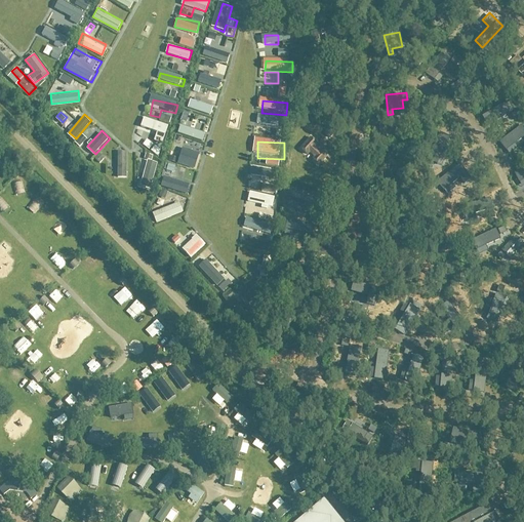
[(306,151),(321,170),(333,161),(318,142),(306,151)]
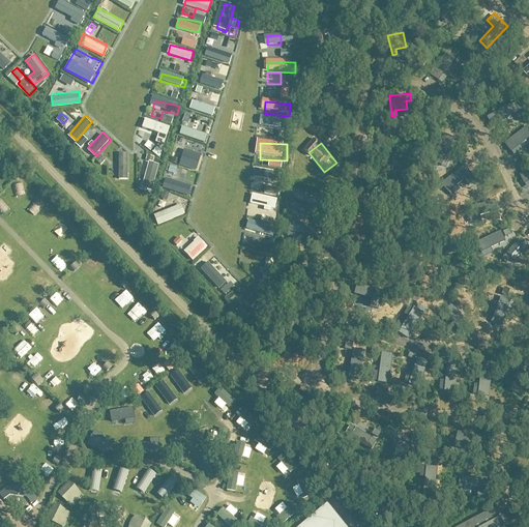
[(120,180),(130,179),(129,150),(119,151),(120,180)]
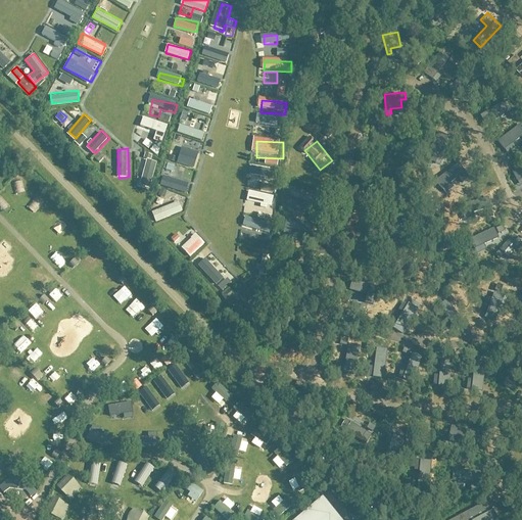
[(270,170),(282,171),(282,163),(271,161),(270,170)]
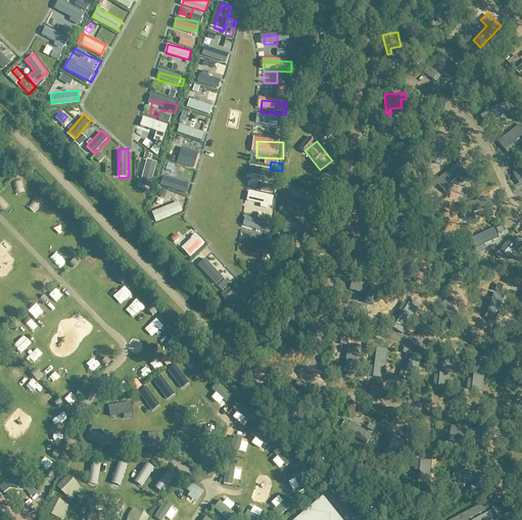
[(11,187),(19,188),(20,176),(12,175),(11,187)]
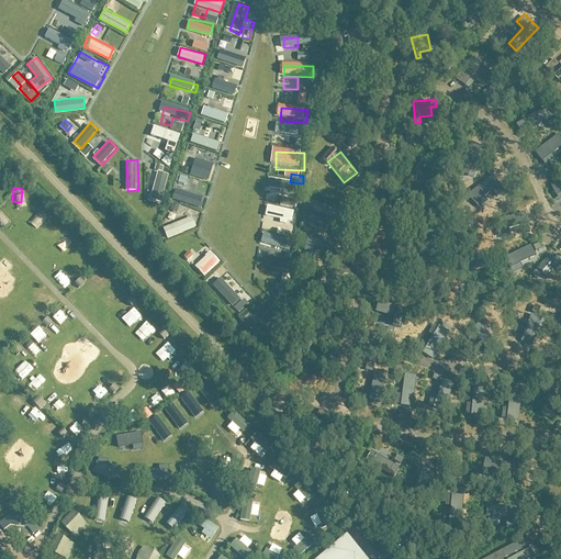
[(174,201),(204,211),(208,199),(178,189),(174,201)]
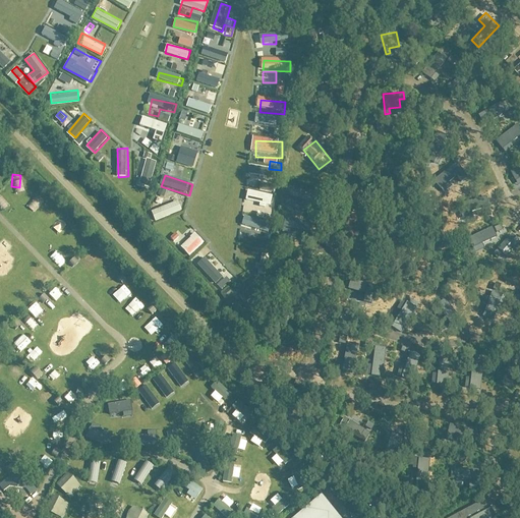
[(34,203),(35,204),(42,197),(34,188),(21,198),(29,207),(34,203)]
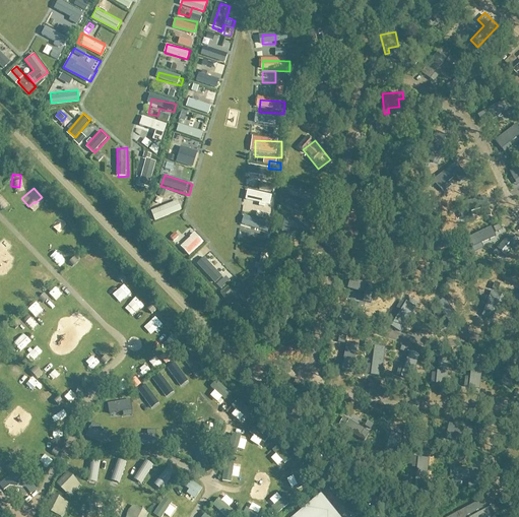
[(49,217),(56,210),(46,201),(39,208),(49,217)]
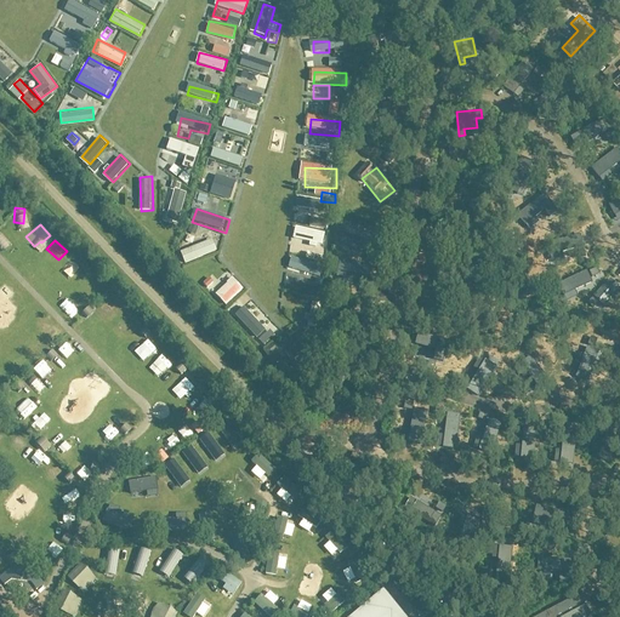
[(182,249),(185,263),(220,256),(217,241),(182,249)]
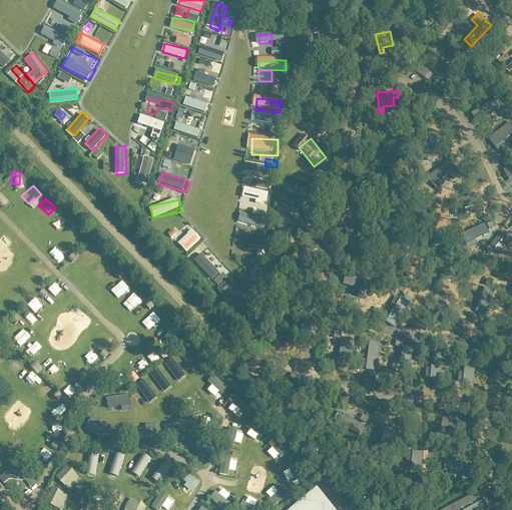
[(35,210),(43,216),(45,212),(38,206),(35,210)]
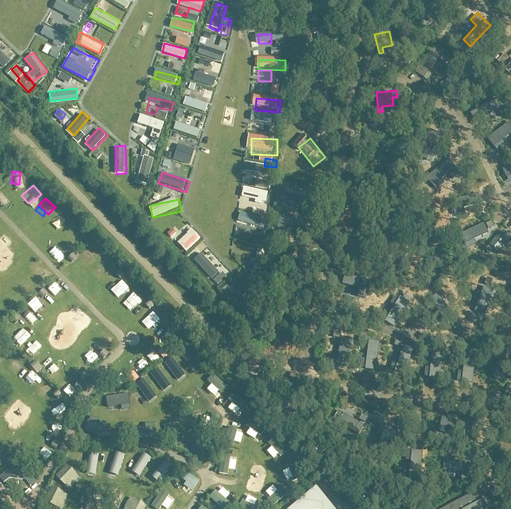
[(261,237),(268,228),(249,213),(241,223),(261,237)]
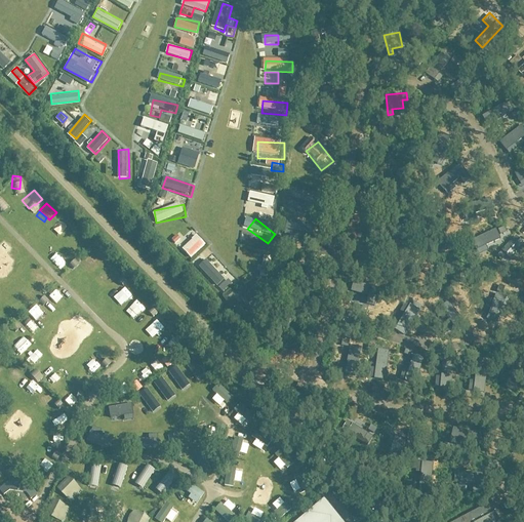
[(54,232),(59,237),(71,228),(65,222),(54,232)]
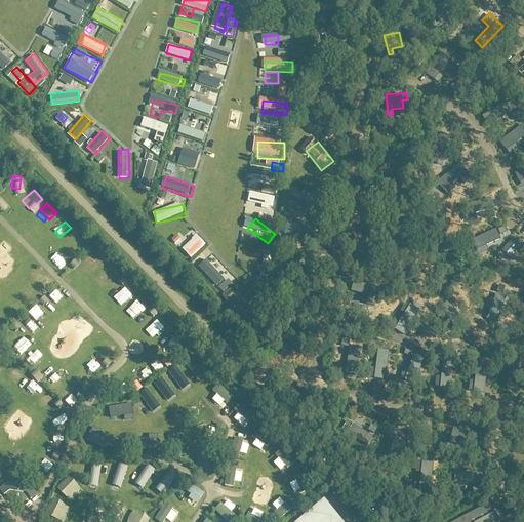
[(310,235),(282,228),(280,236),(308,243),(310,235)]
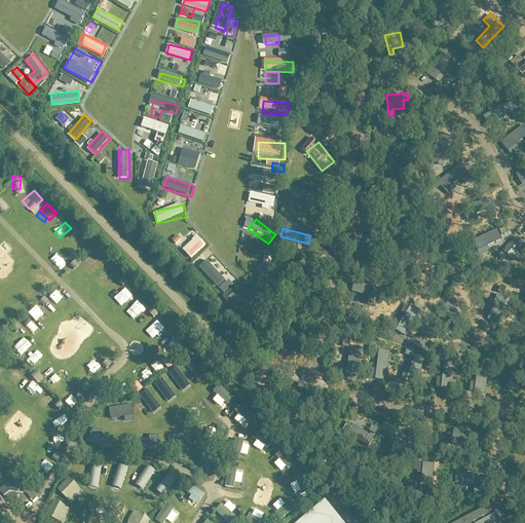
[(501,239),(497,228),(470,238),(475,250),(501,239)]
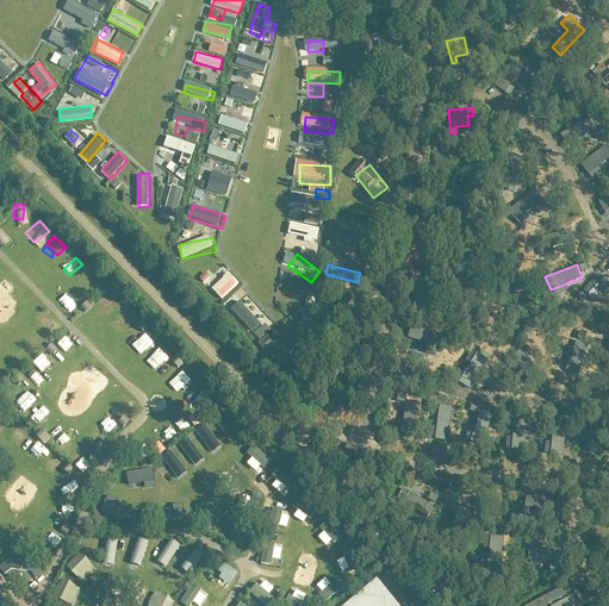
[(206,285),(213,280),(210,274),(203,277),(206,285)]
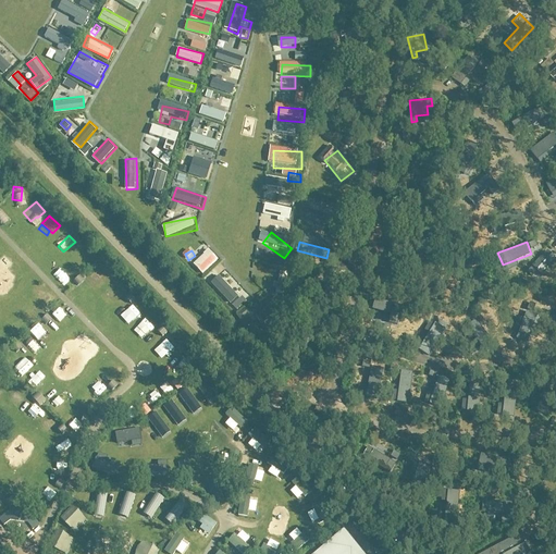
[(74,262),(88,267),(91,256),(76,251),(74,262)]
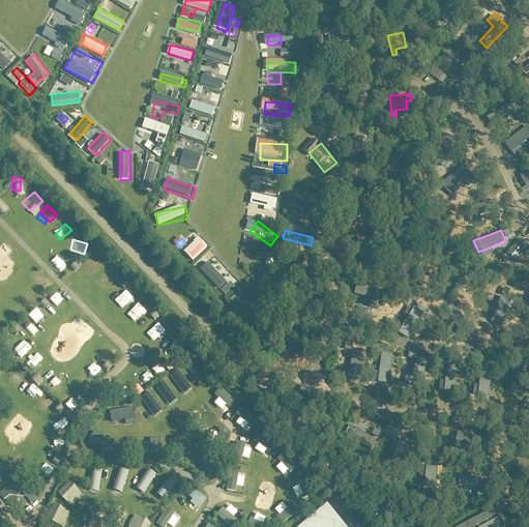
[(209,244),(189,263),(204,276),(223,298),(240,283),(240,282),(213,255),(209,244)]
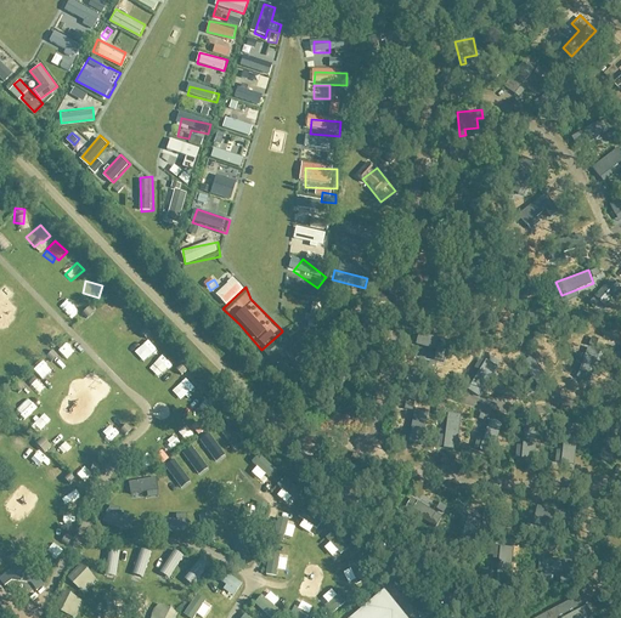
[(91,311),(88,305),(80,311),(84,316),(91,311)]
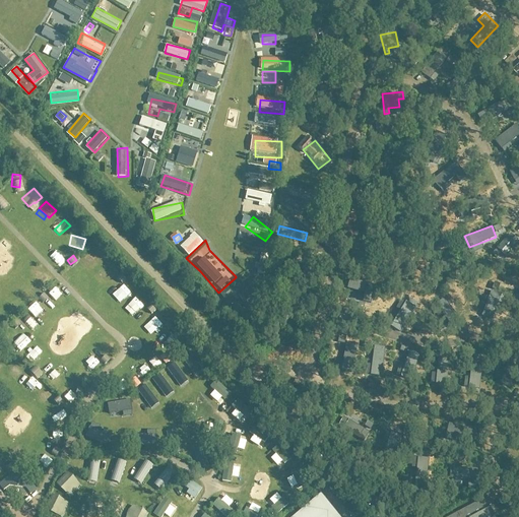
[(267,277),(273,257),(265,255),(259,274),(267,277)]
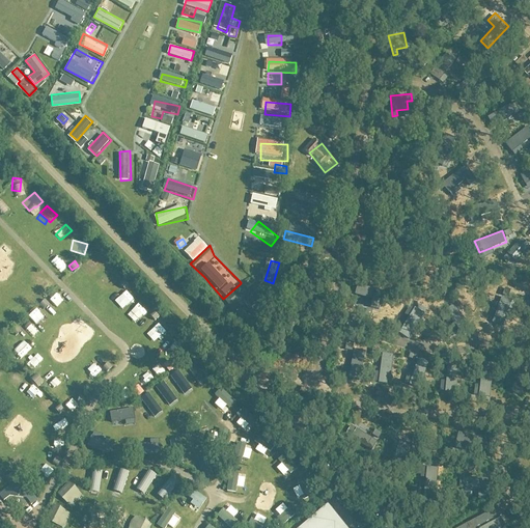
[(112,285),(119,278),(110,270),(103,277),(112,285)]
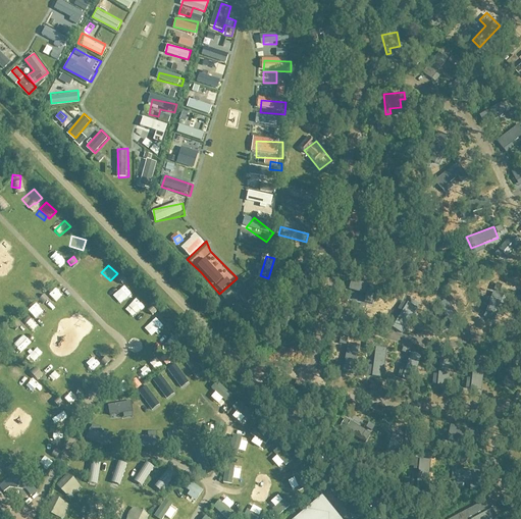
[(125,278),(122,273),(116,277),(120,282),(125,278)]
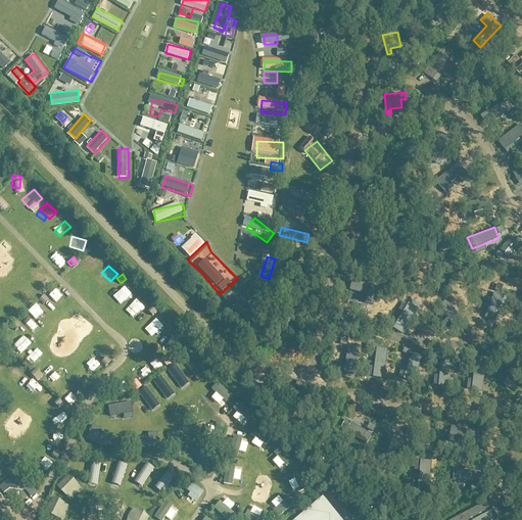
[(249,279),(242,283),(246,291),(239,296),(243,303),(258,294),(249,279)]
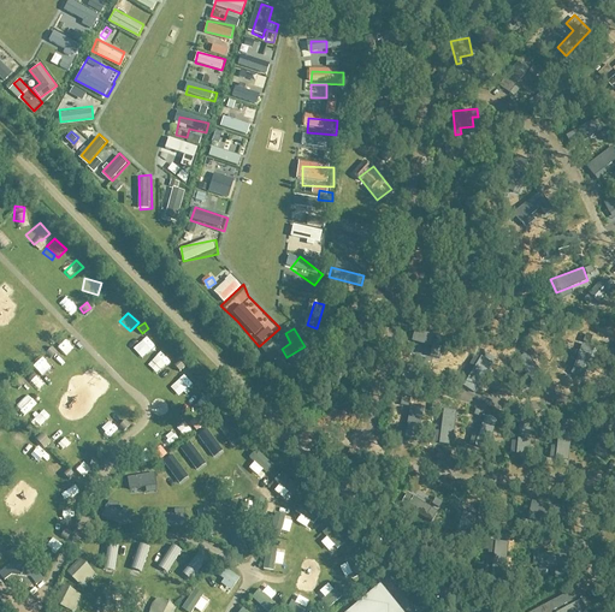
[(149,331),(137,338),(142,348),(155,340),(149,331)]
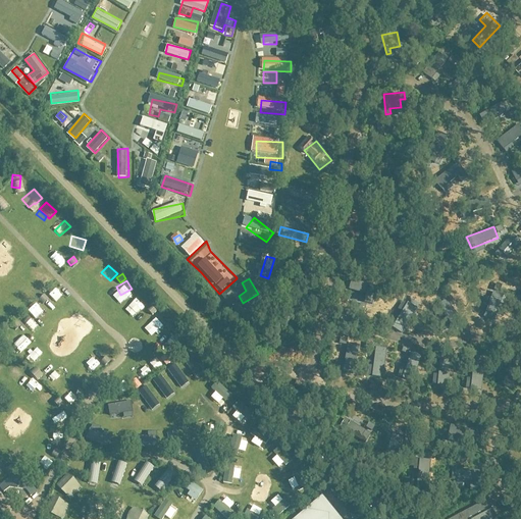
[(47,297),(43,293),(38,298),(42,302),(47,297)]
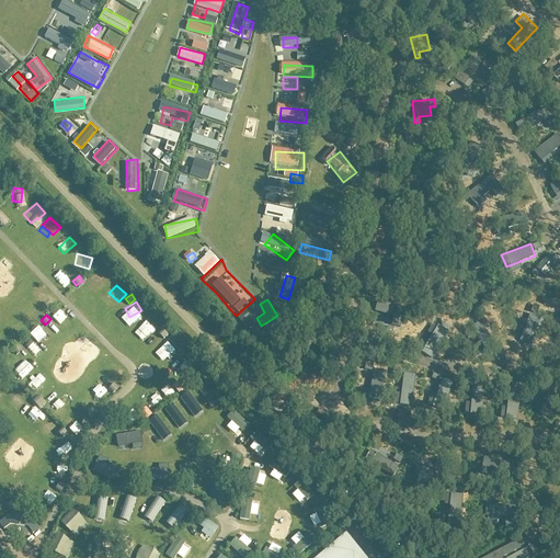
[(16,323),(9,331),(16,338),(23,330),(16,323)]
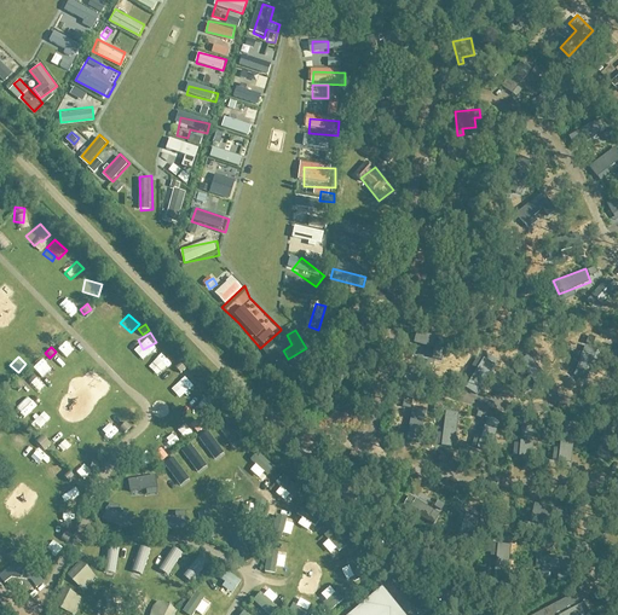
[(184,367),(180,361),(173,366),(177,372),(184,367)]
